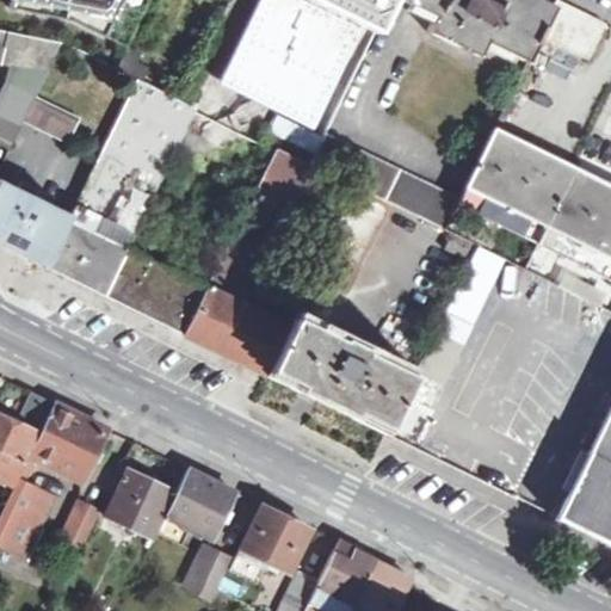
[(123,57),(150,0),(69,0),(71,0),(78,4),(62,42),(117,69),(123,57)]
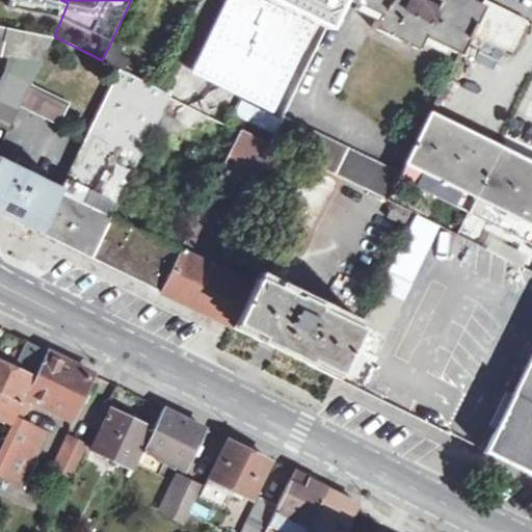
[(227,0),(194,68),(273,107),(315,22),(326,27),(339,0),(227,0)]
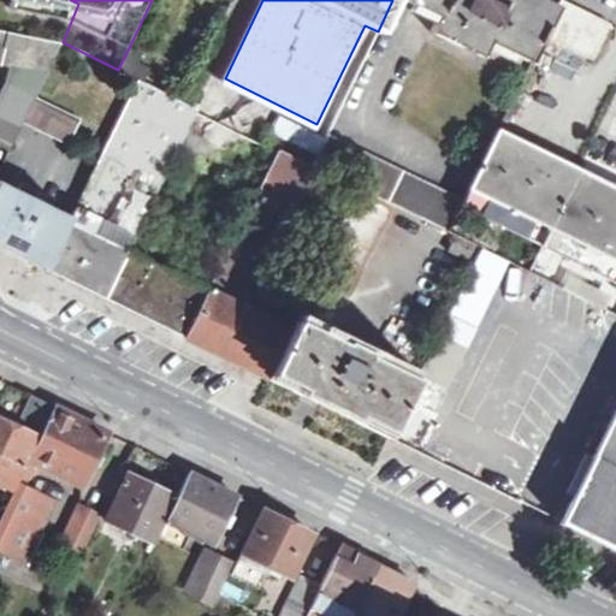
[(545,34),(558,6),(545,0),(401,0),(436,17),(428,31),(480,58),(489,43),(531,64),(545,34)]
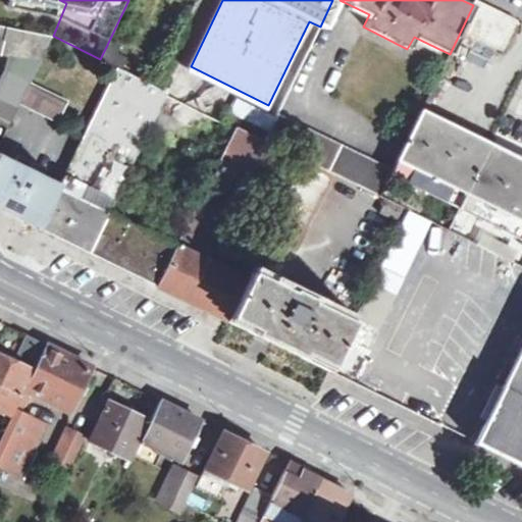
[(504,49),(517,20),(496,9),(476,0),(475,0),(473,5),(462,29),(504,49)]
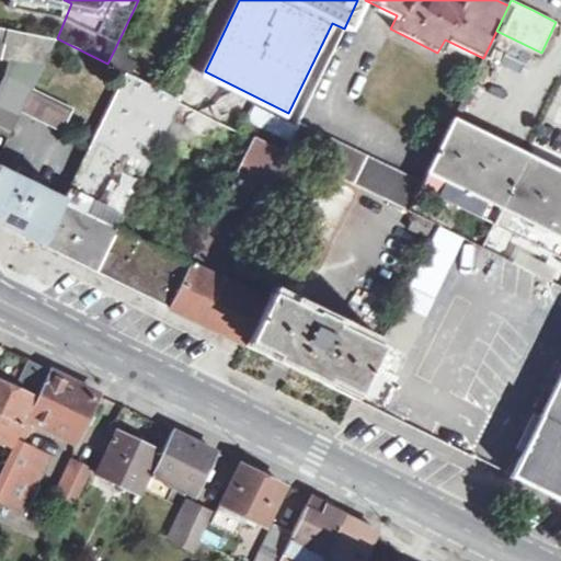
[(7,76),(0,87),(0,126),(11,133),(22,112),(33,90),(56,41),(0,27),(0,57),(9,59),(7,76)]
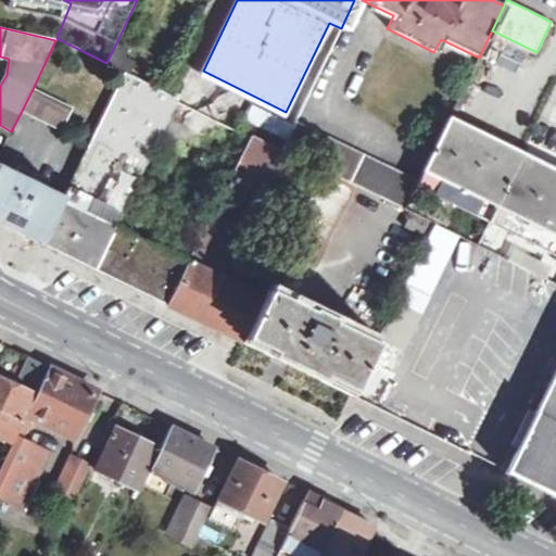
[(128,74),(135,63),(112,52),(106,63),(126,73),(128,74)]
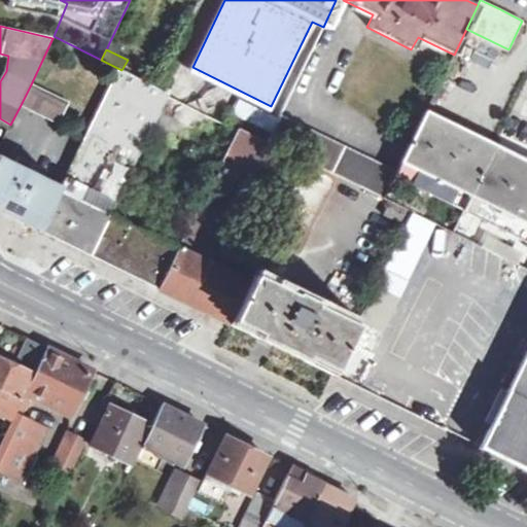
[(45,233),(90,254),(109,214),(168,94),(121,70),(119,69),(61,188),(39,231),(45,233)]
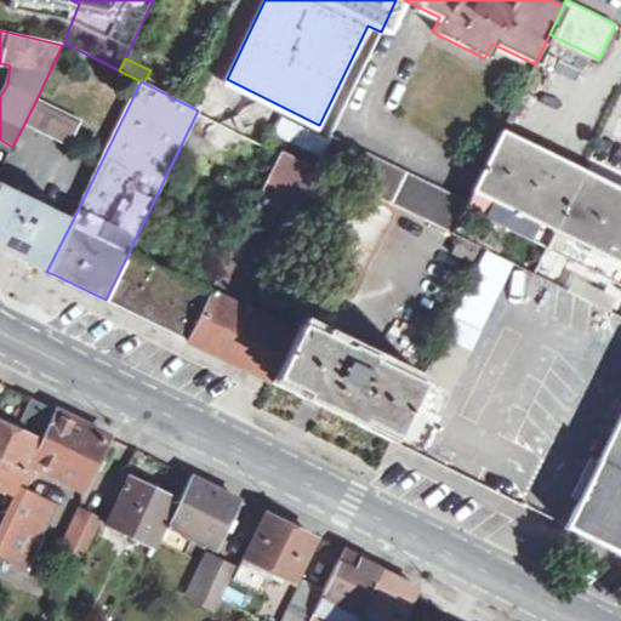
[(522,110),(530,93),(522,90),(466,204),(465,205),(548,246),(585,170),(510,134),(520,109),(522,110)]
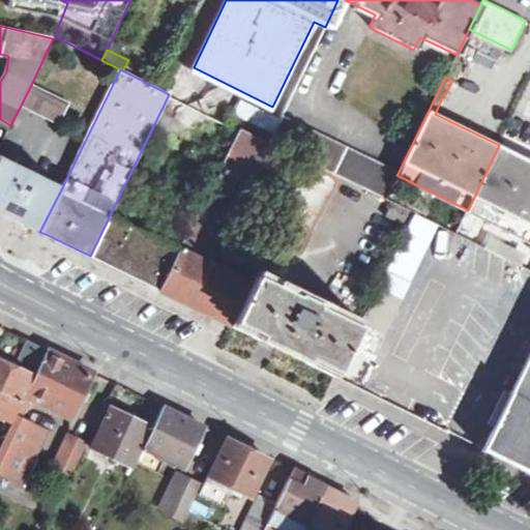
[(21,106),(65,127),(76,107),(31,85),(21,106)]
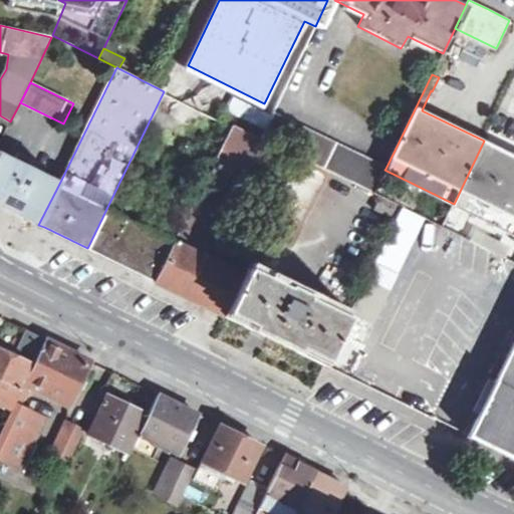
[(226,113),(263,130),(270,112),(233,96),(226,113)]
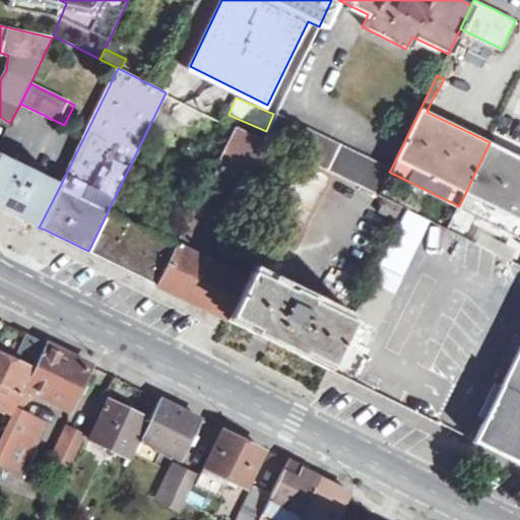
[(390,171),(275,115),(263,140),(286,152),(304,161),(333,176),(376,196),(384,181),(389,172),(390,171)]
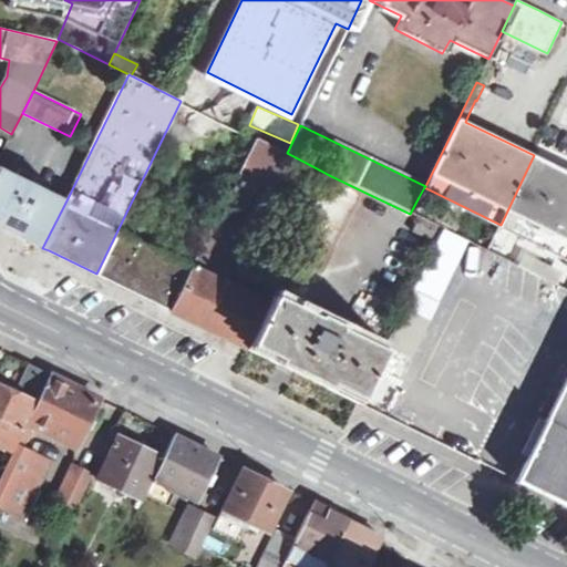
[(181,316),(246,348),(248,343),(267,305),(232,287),(223,287),(223,284),(287,153),(256,138),(192,267),(169,310),(181,316)]
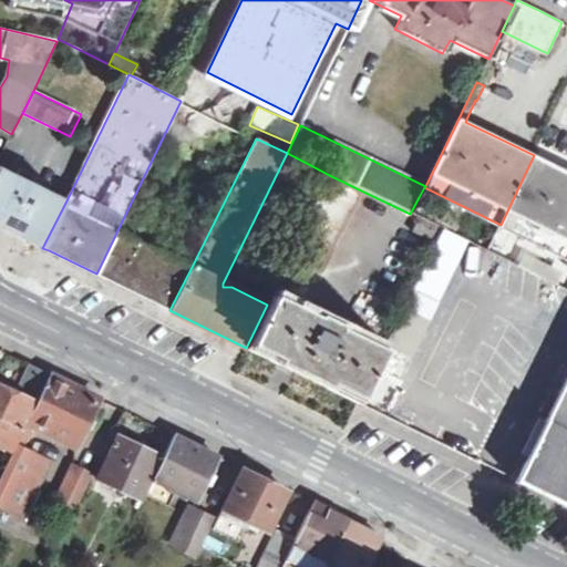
[(566,290),(566,171),(534,155),(501,225),(491,245),(501,249),(511,229),(529,239),(515,266),(566,290)]
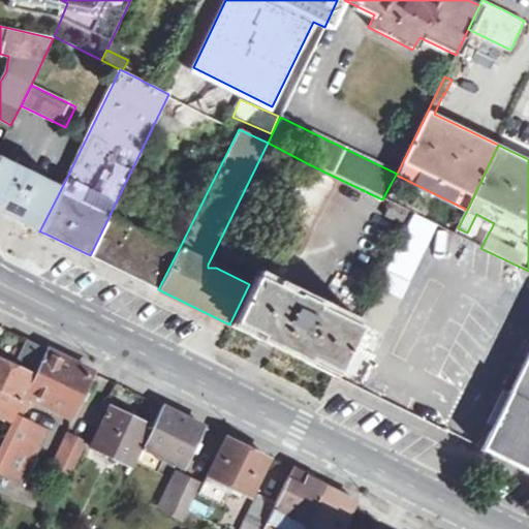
[(291,155),(267,206),(283,215),(309,164),(291,155)]
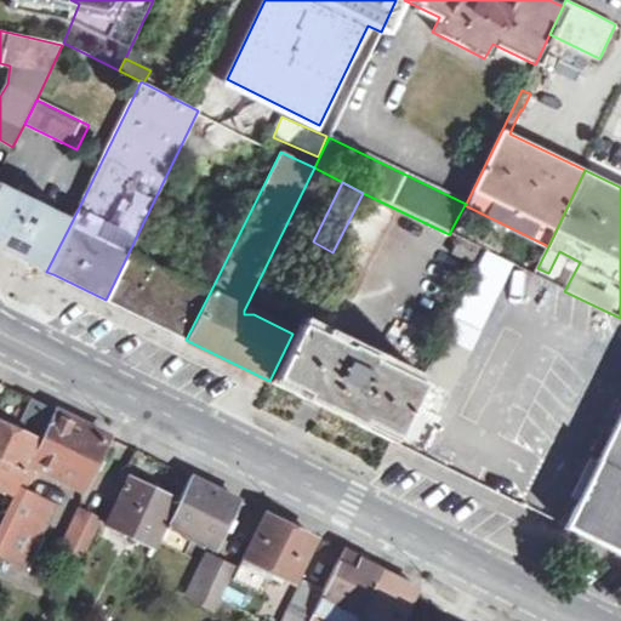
[(0,248),(46,272),(72,222),(0,186),(0,248)]
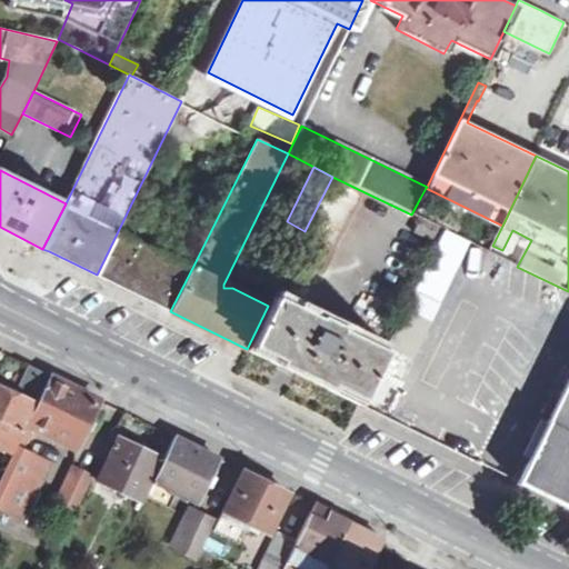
[(291,258),(323,273),(365,192),(332,177),(305,231),(291,258)]
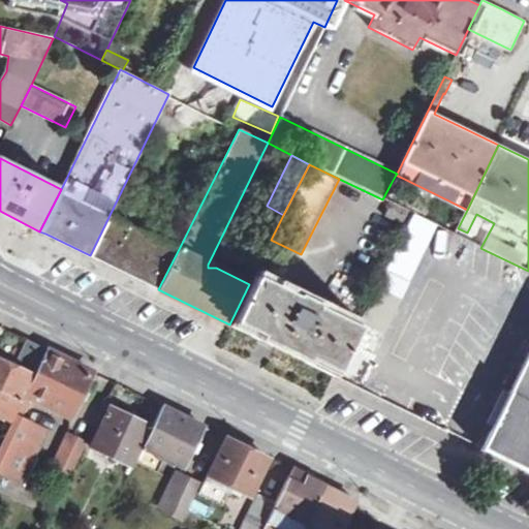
[(408,212),(415,195),(391,184),(382,199),(391,204),(408,212)]
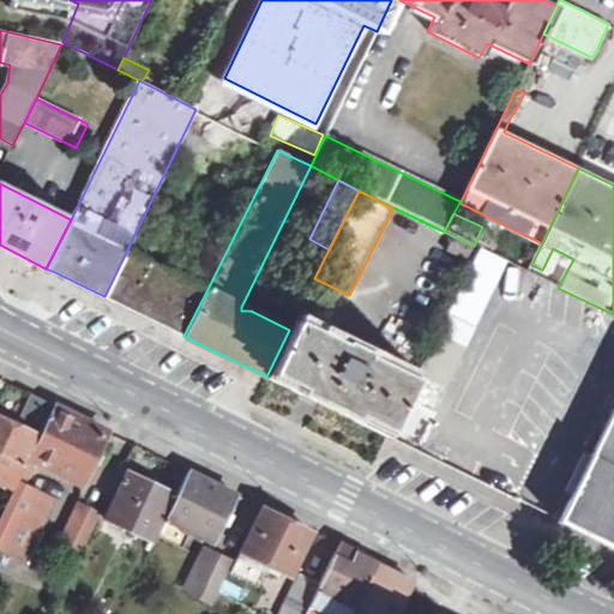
[(453,236),(446,252),(471,264),(480,250),(474,246),(453,236)]
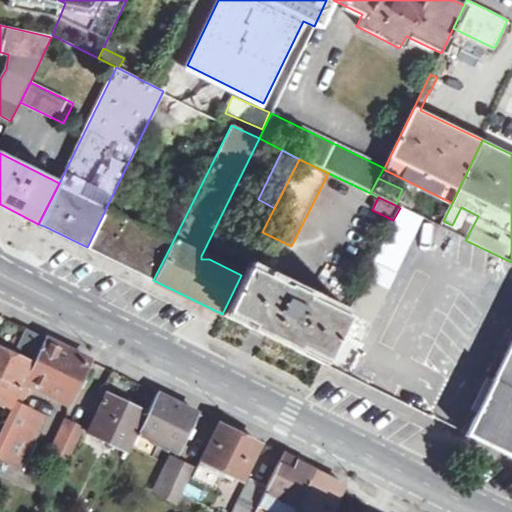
[(127,267),(153,280),(173,241),(106,208),(87,247),(101,254),(127,267)]
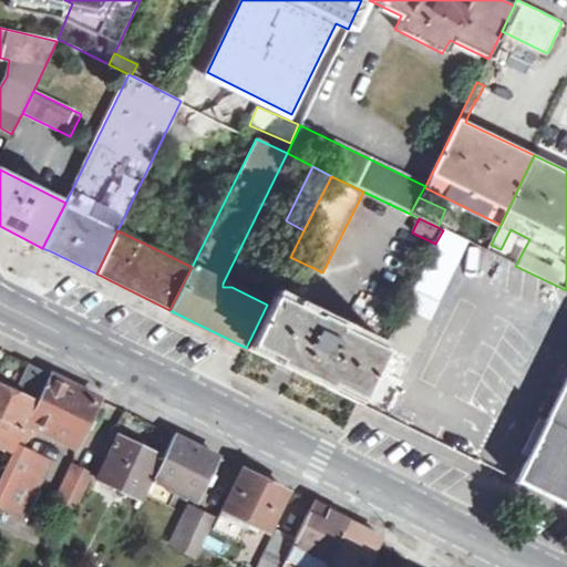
[(467,243),(443,230),(435,244),(383,349),(377,362),(361,393),(387,404),(467,243)]
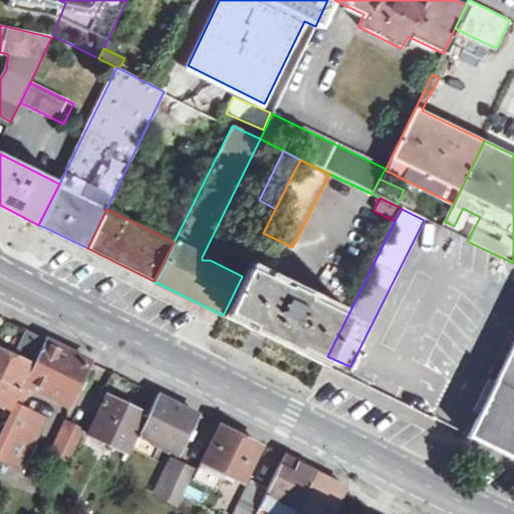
[(242,276),(225,311),(260,328),(325,360),(327,356),(341,328),(347,316),(246,267),(242,276)]
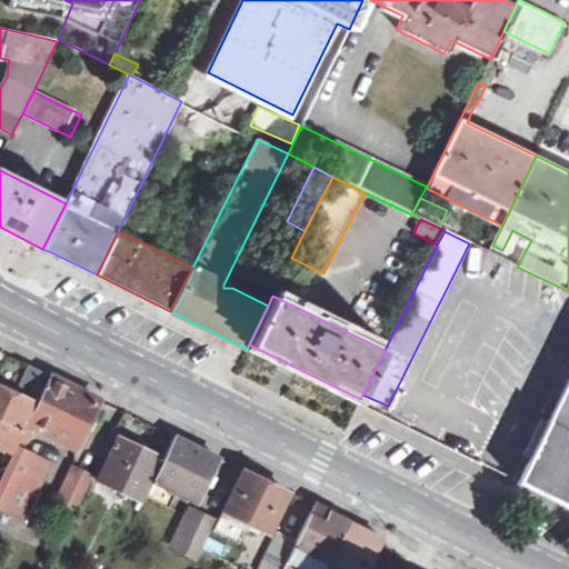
[(0,360),(0,453),(7,457),(46,373),(30,366),(28,365),(17,360),(16,359),(5,355),(5,353),(0,360)]
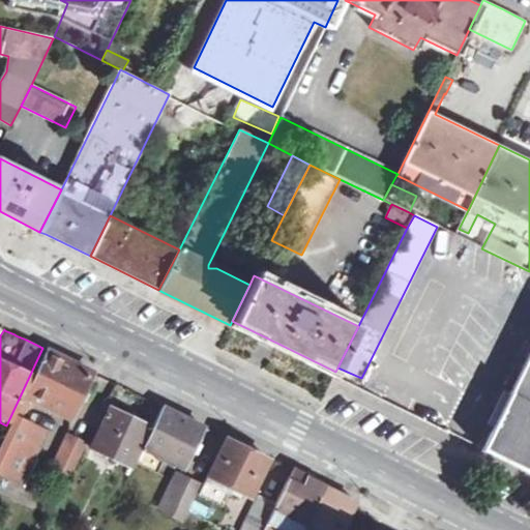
[(67,420),(92,373),(47,350),(22,400),(67,420)]
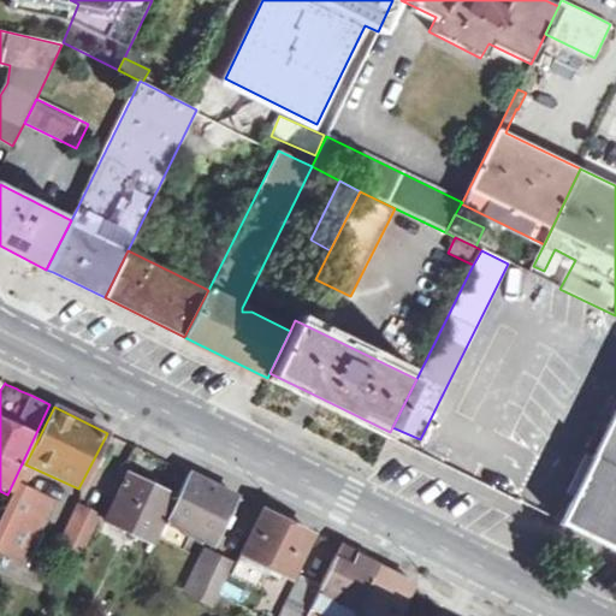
[(615,409),(561,522),(615,549),(615,409)]
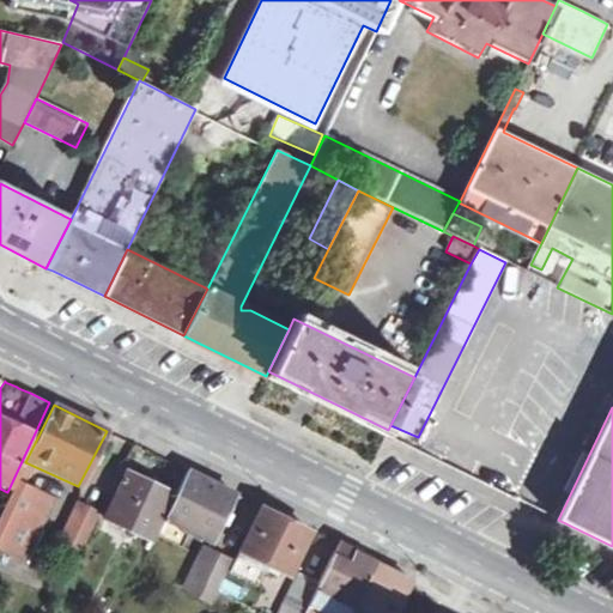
[(104,521),(151,542),(174,492),(127,471),(104,521)]
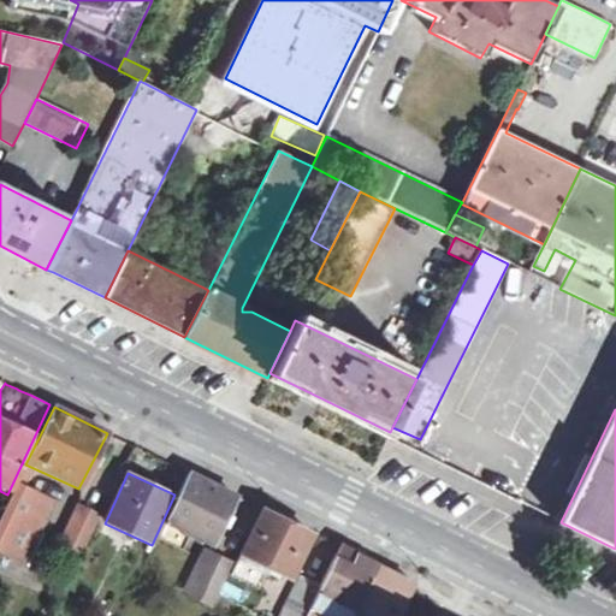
[(155,543),(184,556),(193,537),(212,546),(236,495),(188,473),(155,543)]
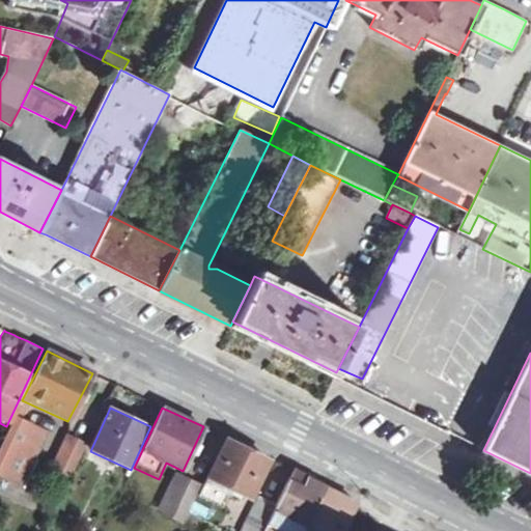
[(0,447),(0,474),(17,482),(40,434),(14,421),(7,434),(0,447)]
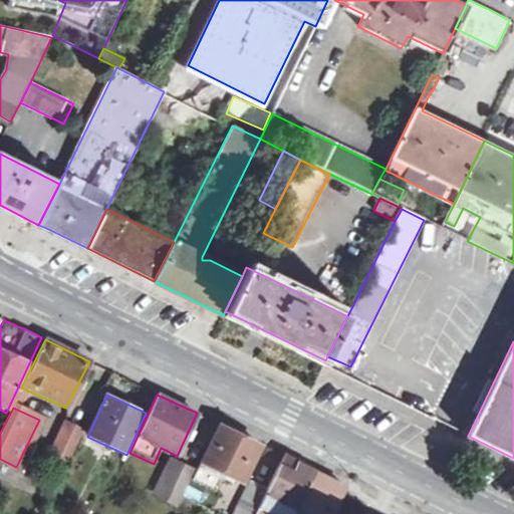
[(70,459),(82,433),(63,425),(52,451),(70,459)]
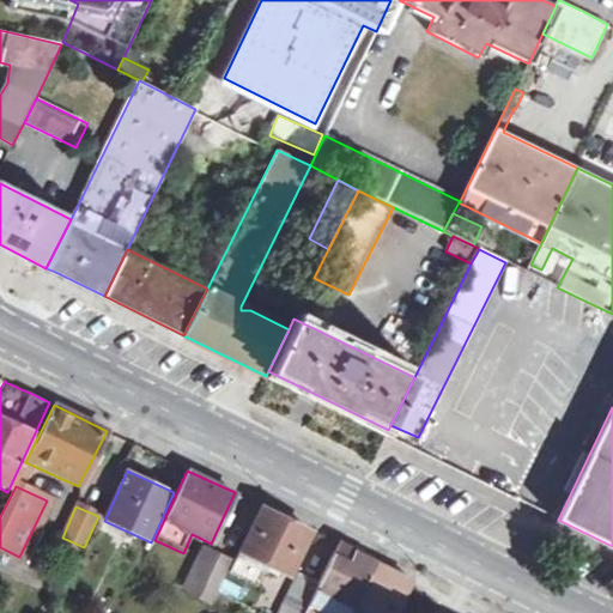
[(262,508),(241,551),(289,575),(310,532),(262,508)]
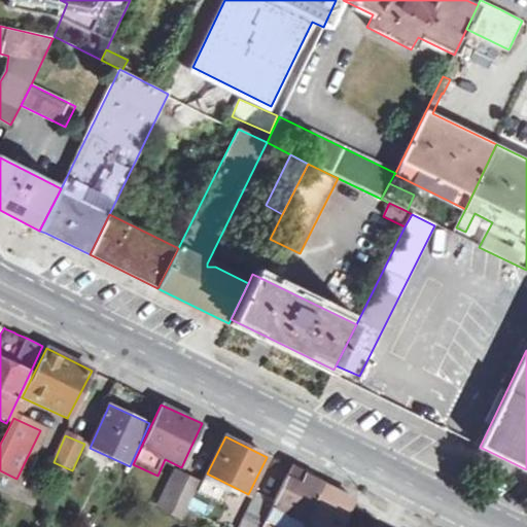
[(342,526),(347,517),(355,499),(290,468),(274,501),(261,526),(342,526)]
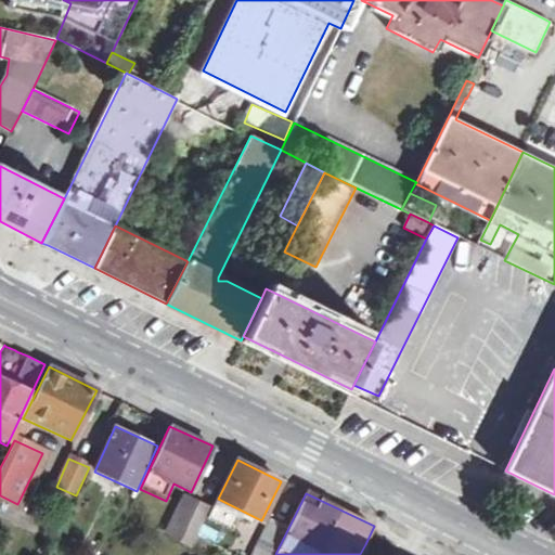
[(192,551),(211,512),(178,497),(160,537),(192,551)]
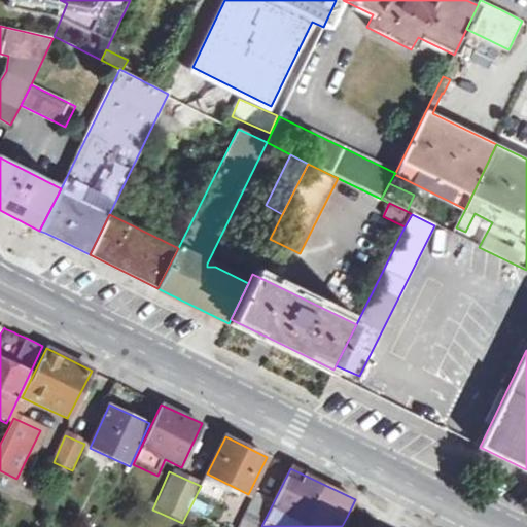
[(261,526),(274,501),(257,493),(240,526),(261,526)]
